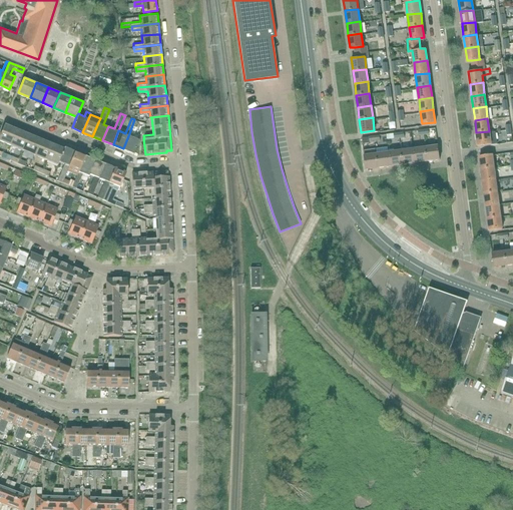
[(0,138),(11,143),(17,128),(5,123),(0,134),(0,138)]
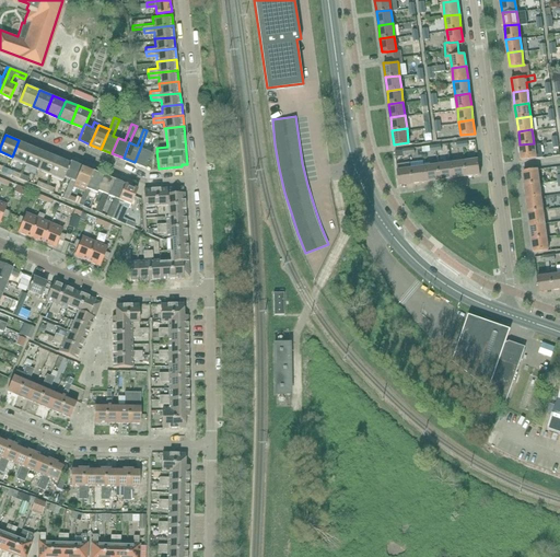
[(24,162),(32,146),(19,140),(12,157),(24,162)]
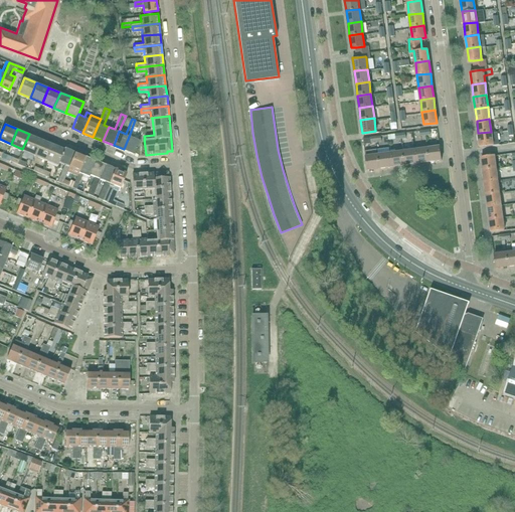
[(480,146),(493,144),(491,132),(478,133),(480,146)]
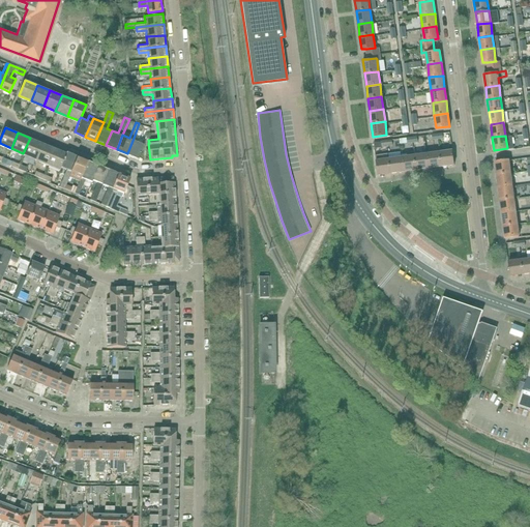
[(35,158),(41,143),(30,138),(23,153),(35,158)]
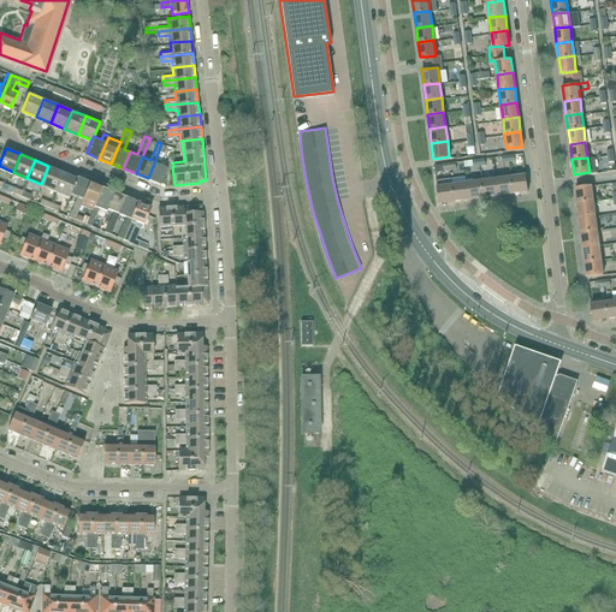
[(159,164),(160,161),(155,160),(148,178),(160,184),(167,167),(159,164)]
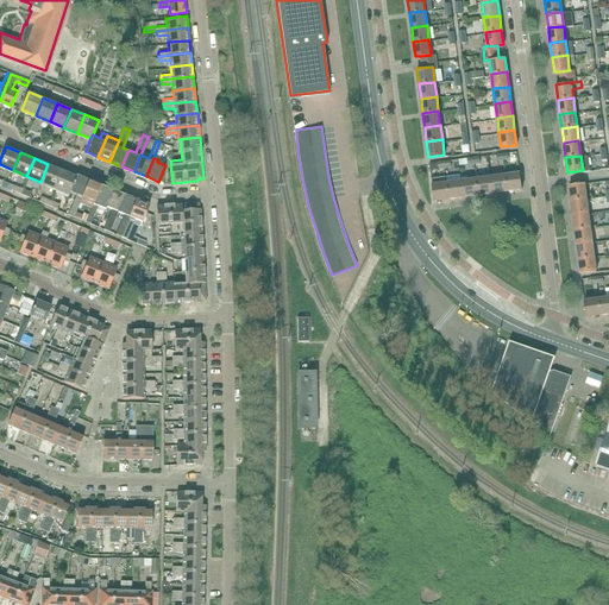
[(55,188),(62,170),(48,164),(41,182),(55,188)]
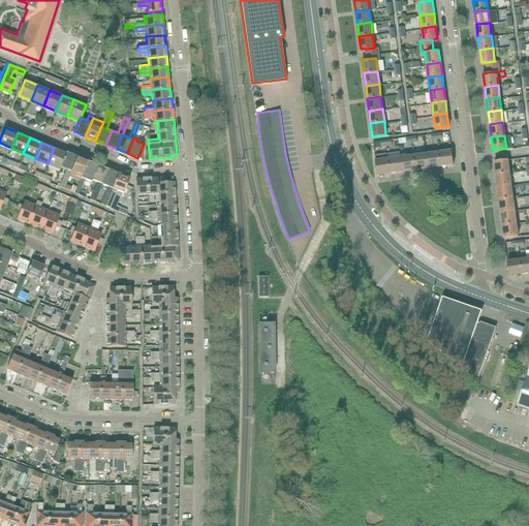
[(59,167),(61,165),(66,152),(54,148),(48,163),(59,167)]
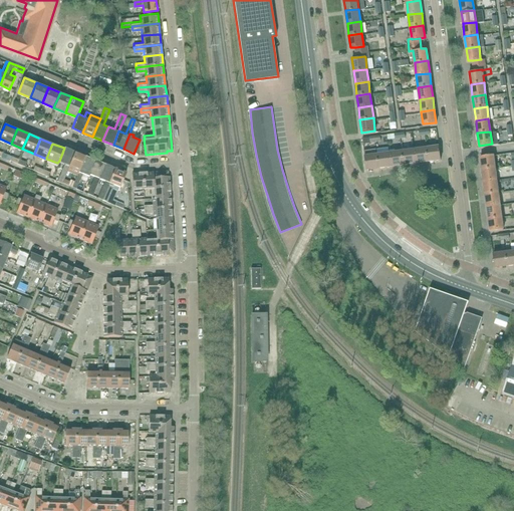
[(428,160),(441,158),(439,145),(427,147),(428,160)]
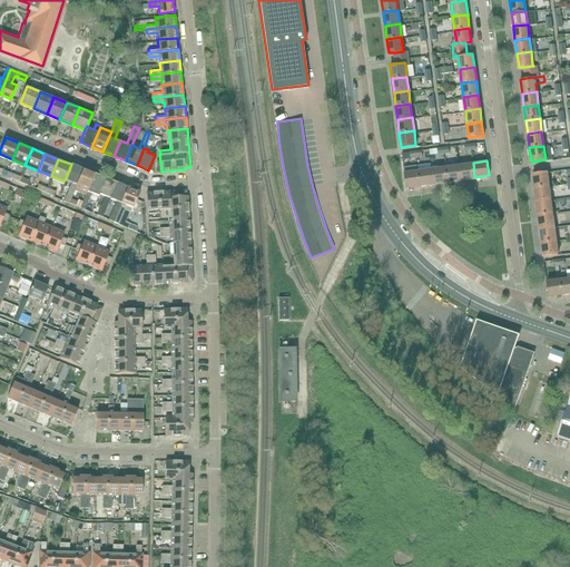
[(74,191),(84,167),(71,163),(71,164),(66,178),(71,181),(66,194),(60,192),(58,196),(69,202),(71,197),(74,191)]
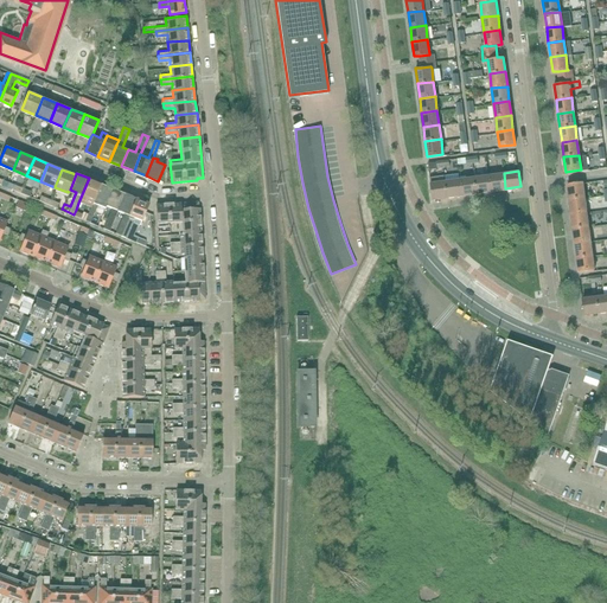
[(491,191),(505,188),(504,173),(489,174),(491,191)]
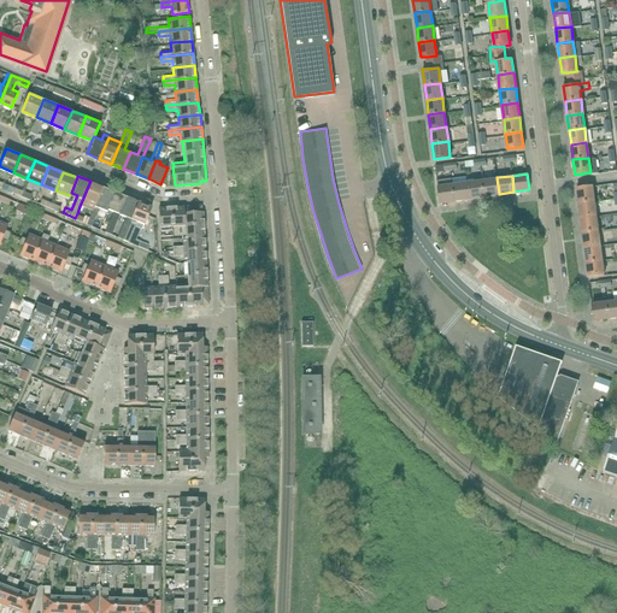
[(485,195),(499,194),(497,177),(482,180),(485,195)]
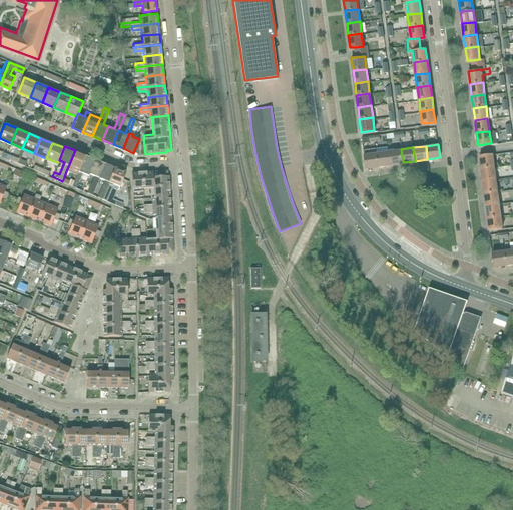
[(390,164),(403,162),(401,149),(389,151),(390,164)]
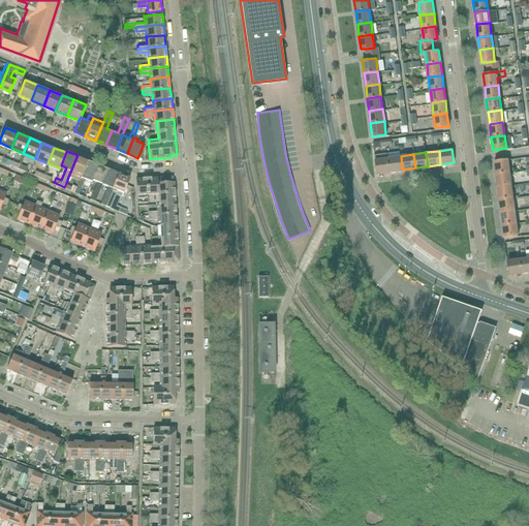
[(80,179),(82,174),(88,159),(78,155),(68,177),(72,179),(72,177),(80,179)]
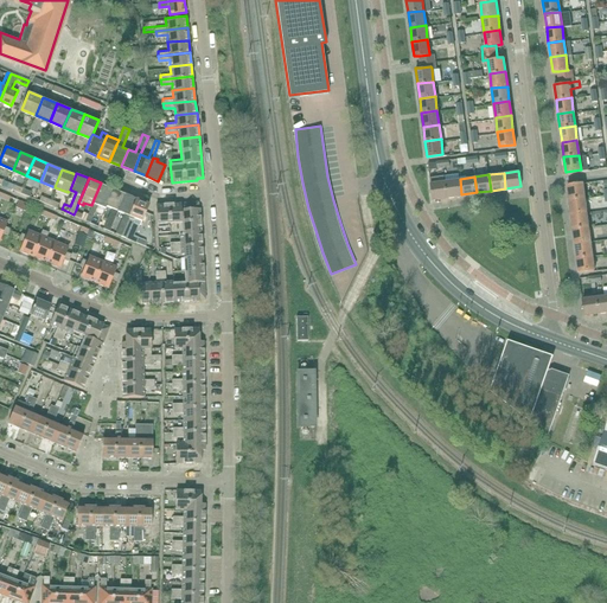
[(447,197),(461,194),(460,179),(446,180),(447,197)]
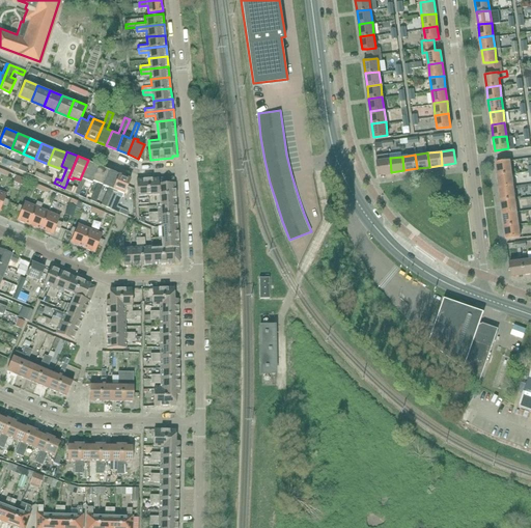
[(379,173),(391,172),(390,158),(376,160),(379,173)]
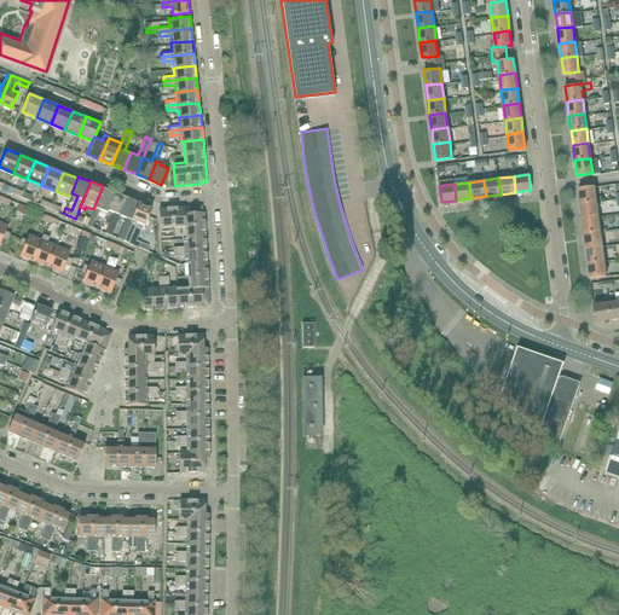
[(580,203),(596,201),(594,185),(578,187),(580,203)]
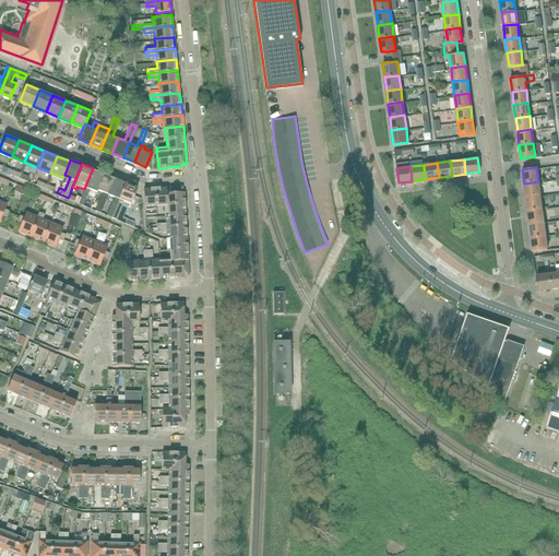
[(97,188),(104,173),(93,168),(86,184),(84,189),(81,198),(79,201),(83,203),(91,185),(97,188)]
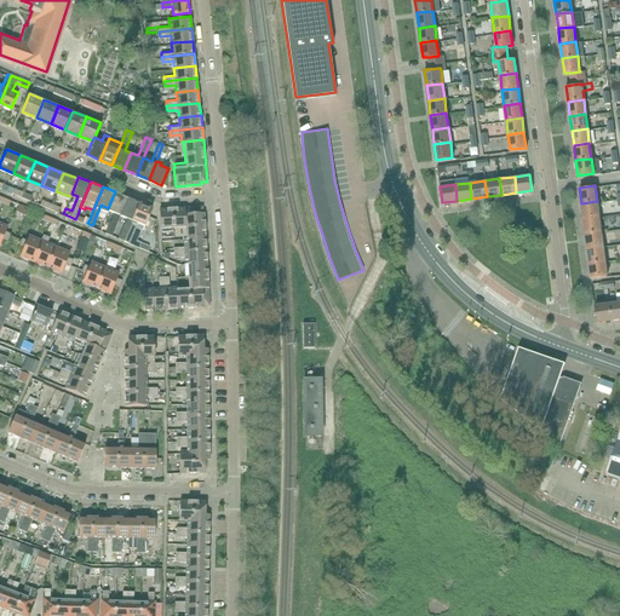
[(112,234),(120,213),(127,196),(115,191),(108,208),(114,211),(105,231),(112,234)]
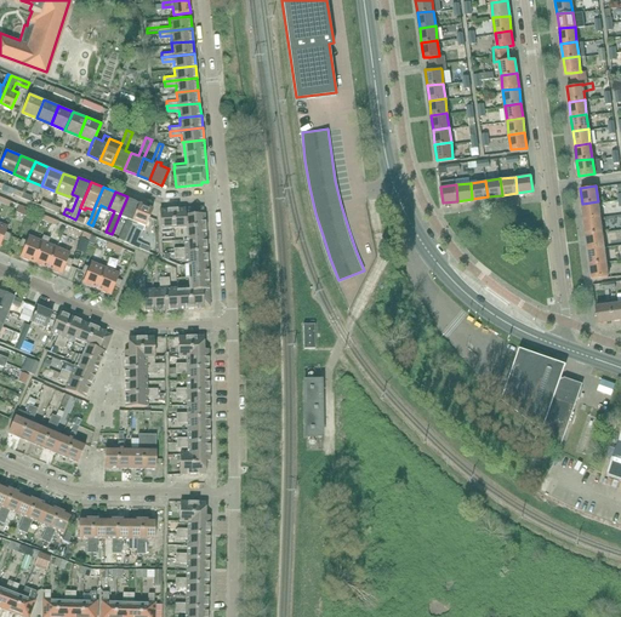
[(124,239),(140,203),(127,196),(120,213),(126,216),(118,236),(124,239)]
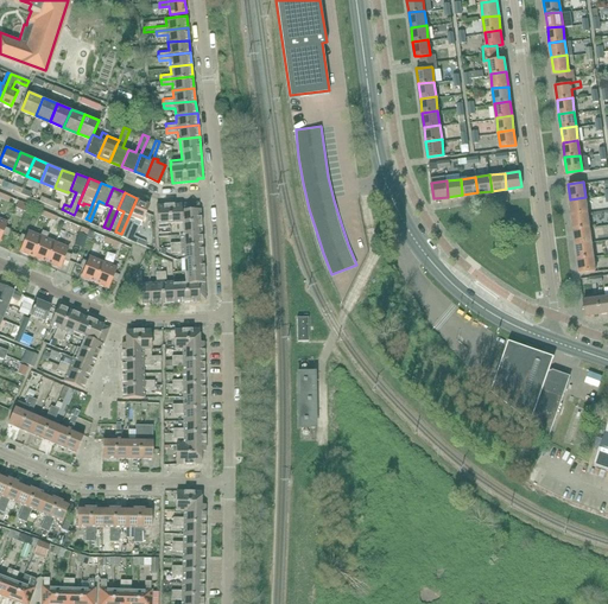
[(571,214),(588,211),(586,197),(570,199),(571,214)]
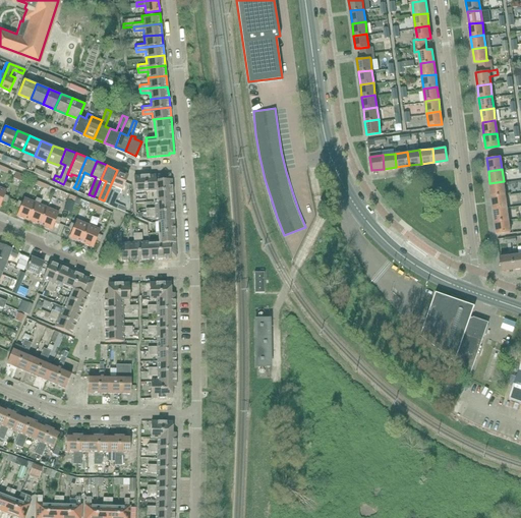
[(121,188),(127,174),(117,170),(104,200),(108,203),(113,189),(120,191),(121,188)]
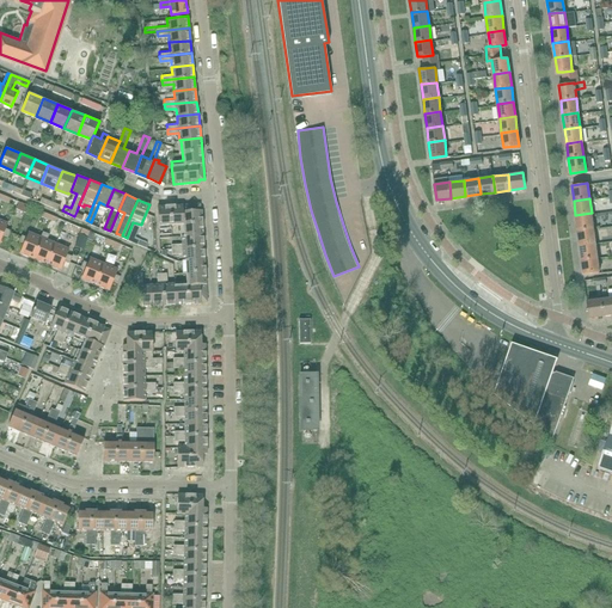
[(202,208),(200,208),(200,202),(157,204),(158,223),(179,222),(183,222),(183,234),(203,233),(202,208)]
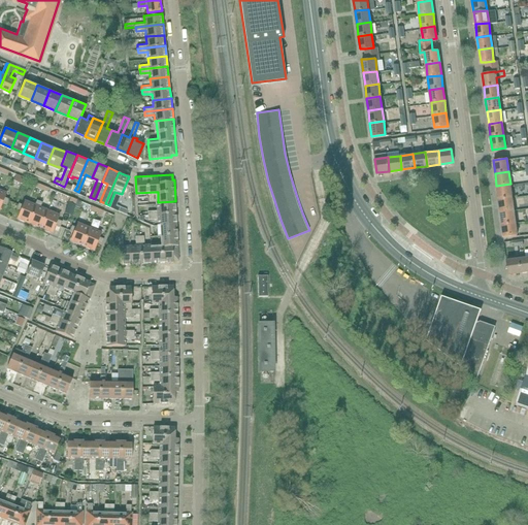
[(498,198),(512,196),(510,184),(496,186),(498,198)]
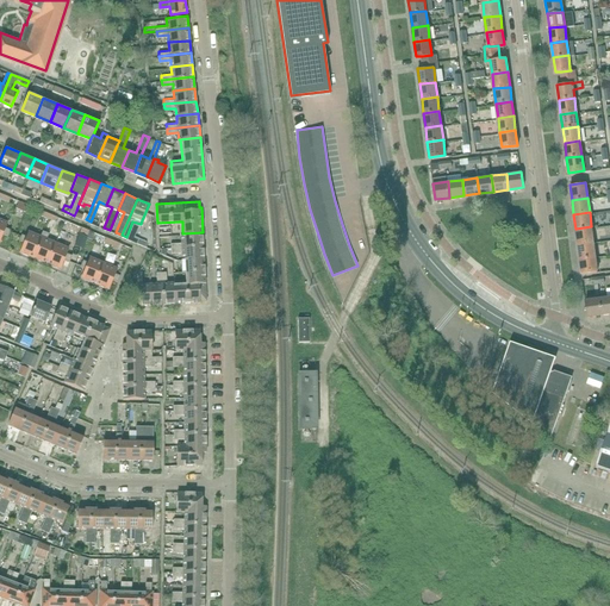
[(7,233),(10,231),(10,230),(11,227),(10,227),(5,225),(7,220),(0,217),(0,236),(2,232),(7,233)]
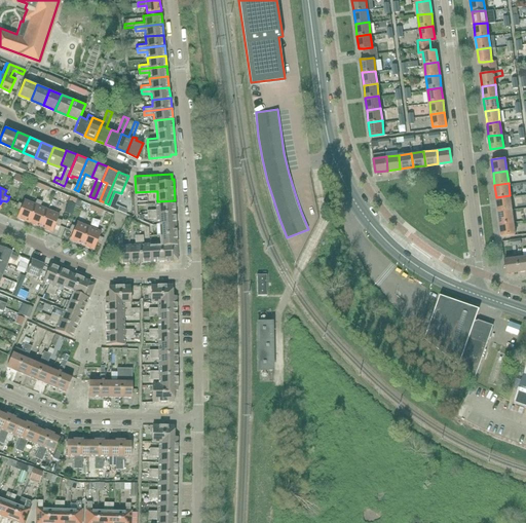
[(498,210),(512,208),(510,195),(496,197),(498,210)]
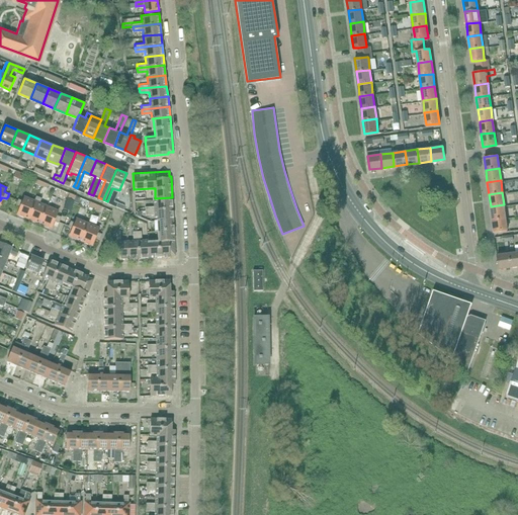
[(42,215),(47,204),(39,201),(41,196),(36,194),(34,199),(35,199),(28,218),(31,219),(33,220),(39,223),(41,219),(42,215)]
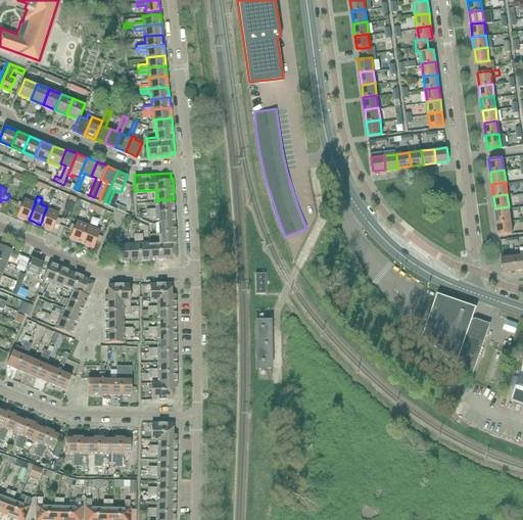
[(36,201),(35,201),(25,197),(24,201),(18,199),(16,204),(20,206),(18,211),(17,215),(27,219),(29,220),(36,201)]
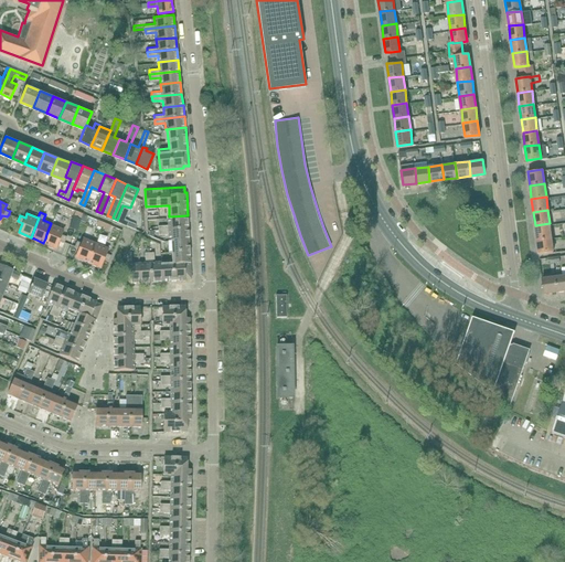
[(158,229),(188,226),(188,215),(169,216),(168,216),(168,223),(158,224),(158,229)]
